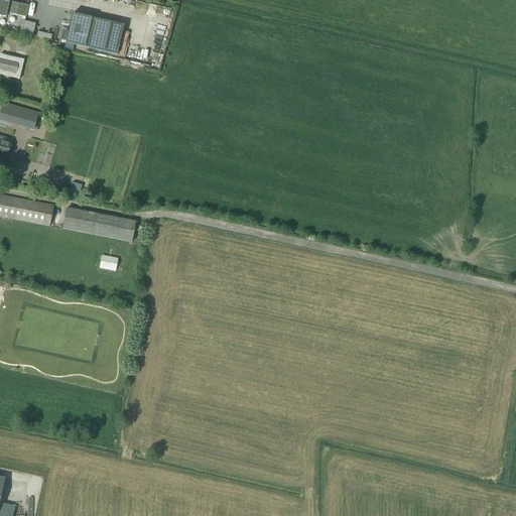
[(0,0),(0,17),(1,17),(2,13),(26,18),(28,7),(9,2),(9,1),(9,0),(0,0)]
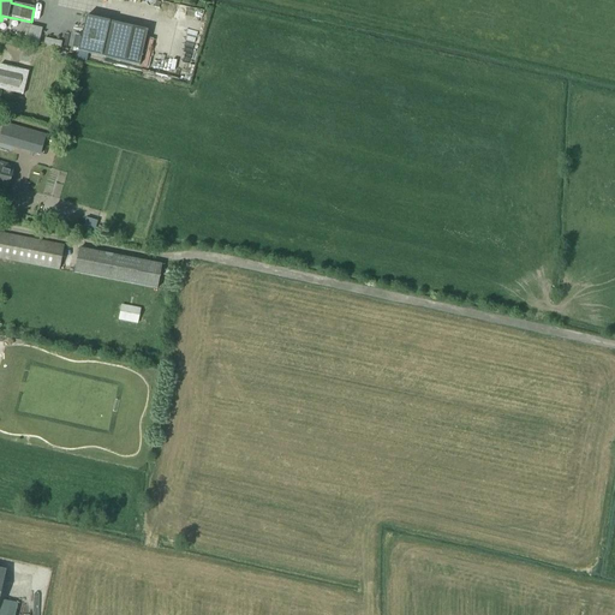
[(148,31),(87,17),(78,53),(139,66),(148,31)]
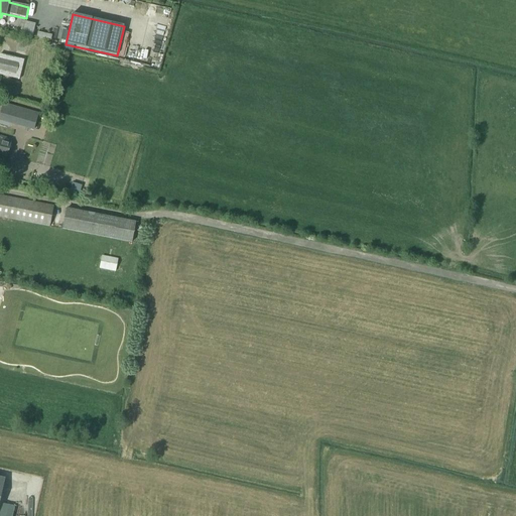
[(0,76),(19,81),(24,60),(0,54),(0,76)]
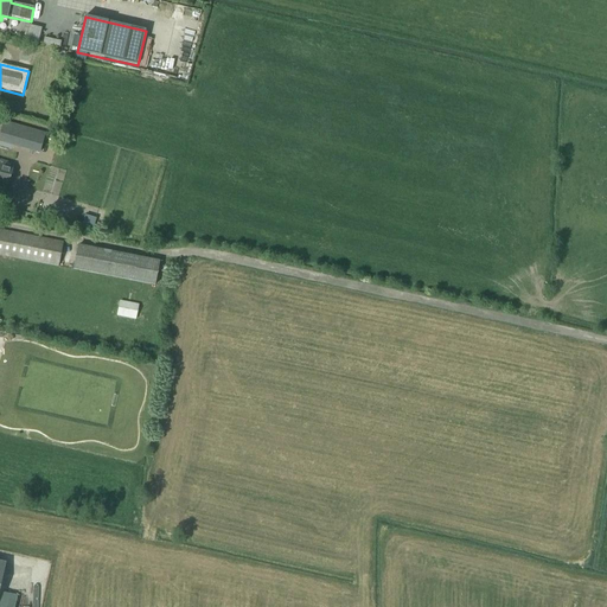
[(21,106),(8,101),(5,114),(18,117),(21,106)]
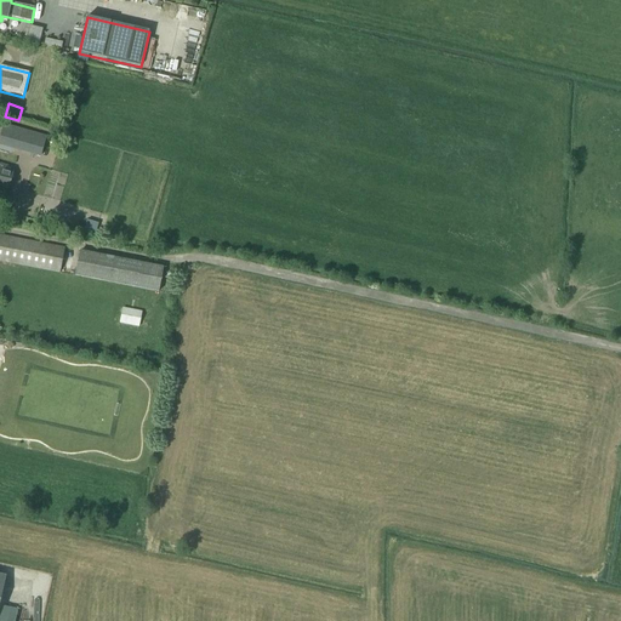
[(3,125),(0,134),(0,135),(13,140),(11,151),(40,159),(47,137),(17,129),(3,125)]
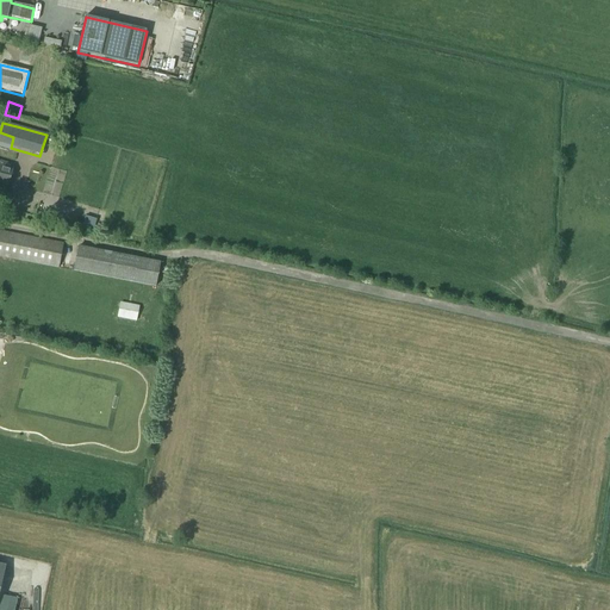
[(0,190),(6,192),(13,167),(0,162),(0,190)]
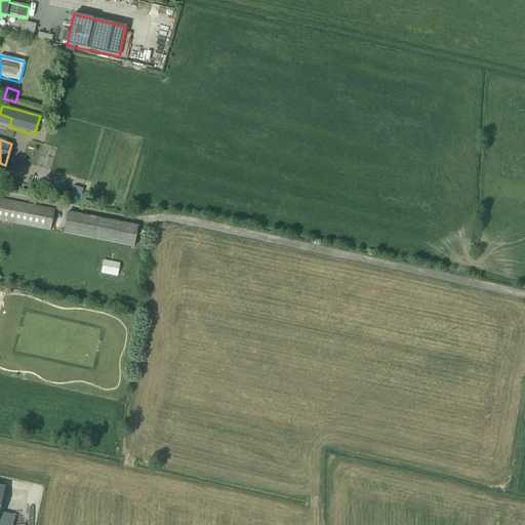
[(0,220),(45,230),(50,231),(54,211),(0,200),(0,220)]
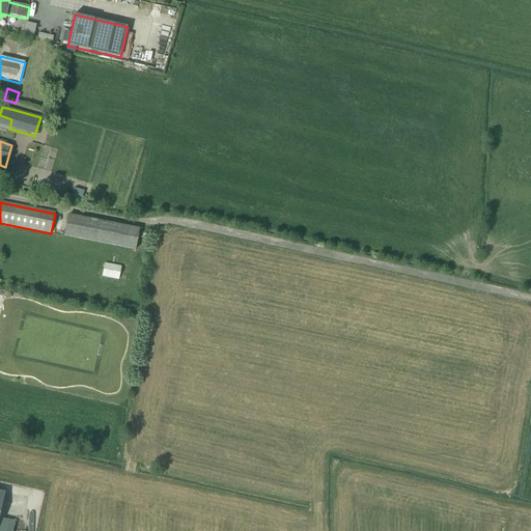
[(135,250),(138,232),(139,230),(68,216),(64,236),(135,250)]
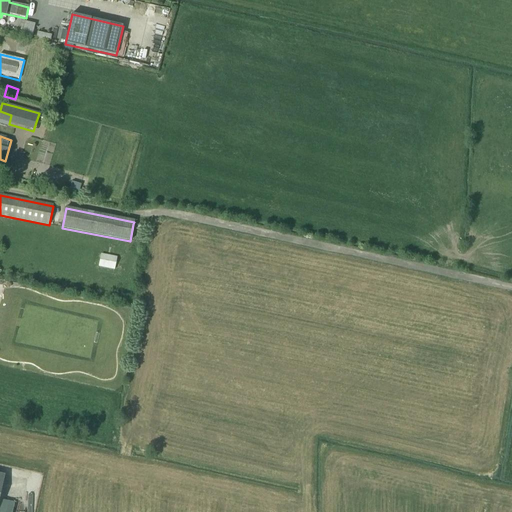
[(117,258),(101,254),(98,267),(115,271),(117,258)]
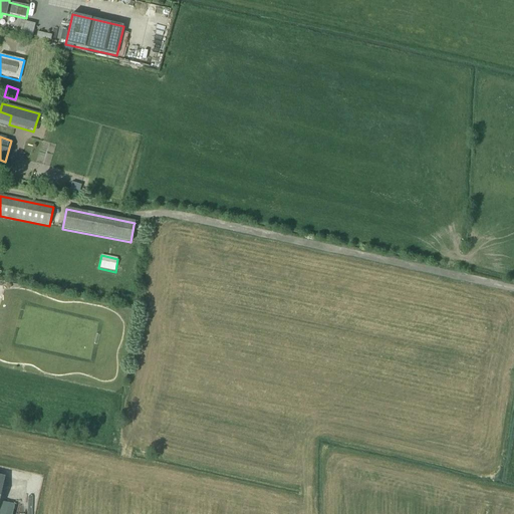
[(0,502),(0,493),(4,478),(0,477),(0,513),(12,513),(14,506),(0,502)]
